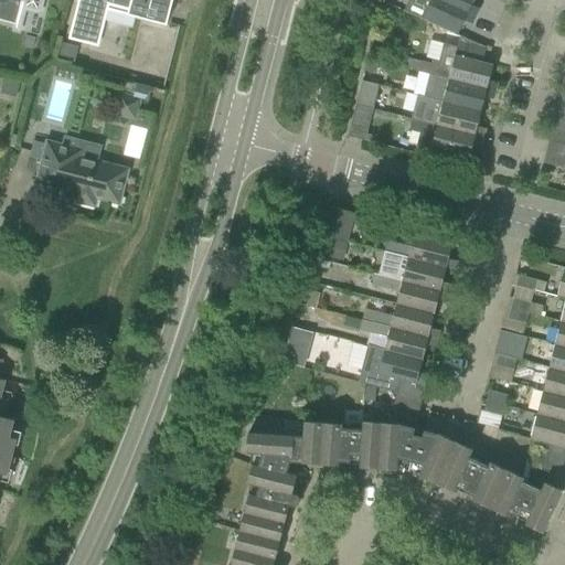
[(0,0),(0,21),(11,24),(16,25),(22,0),(0,0)]
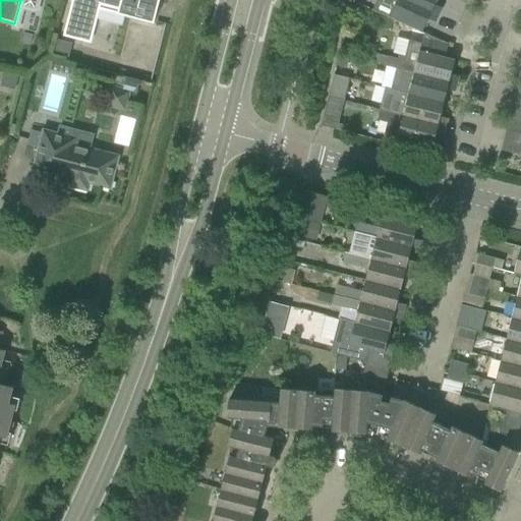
[(72,0),(63,37),(77,41),(77,40),(90,43),(100,5),(126,11),(124,16),(154,24),(159,0),(72,0)]
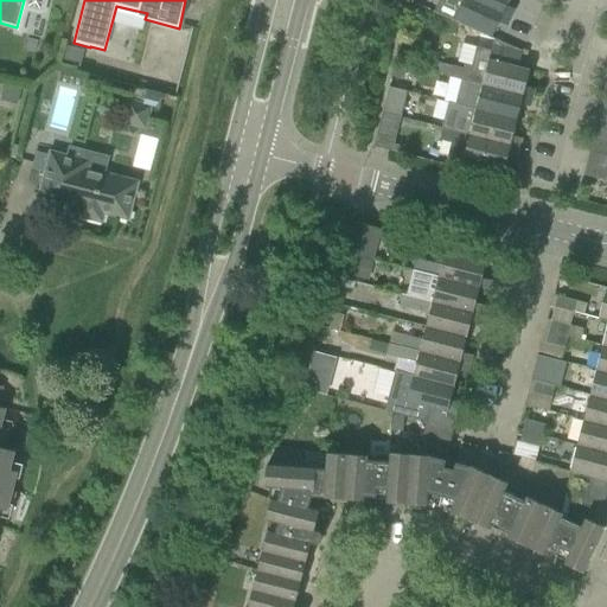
[(439,0),(434,13),(453,21),(459,25),(470,30),(471,30),(492,39),(498,24),(509,27),(512,19),(468,0),(439,0)]
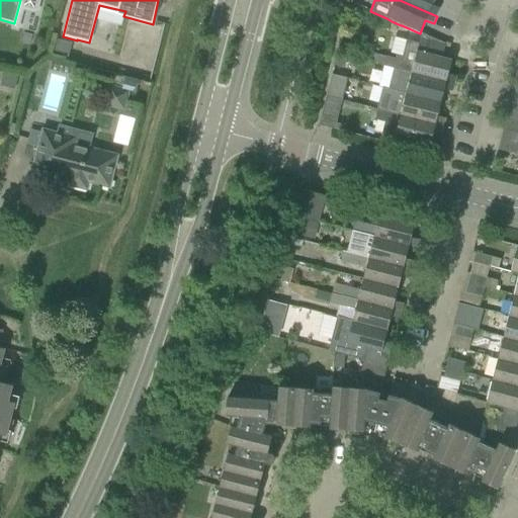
[(400,0),(437,16),(440,9),(432,5),(434,1),(434,0),(400,0)]
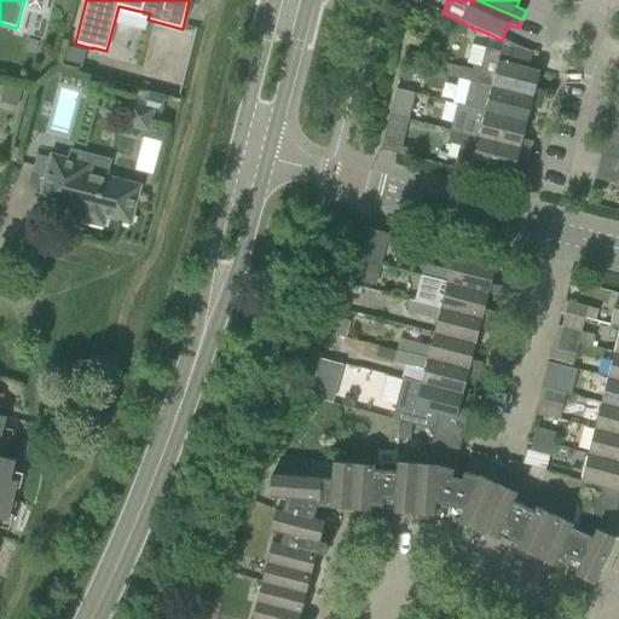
[(468,25),(466,34),(478,39),(480,30),(479,30),(468,25)]
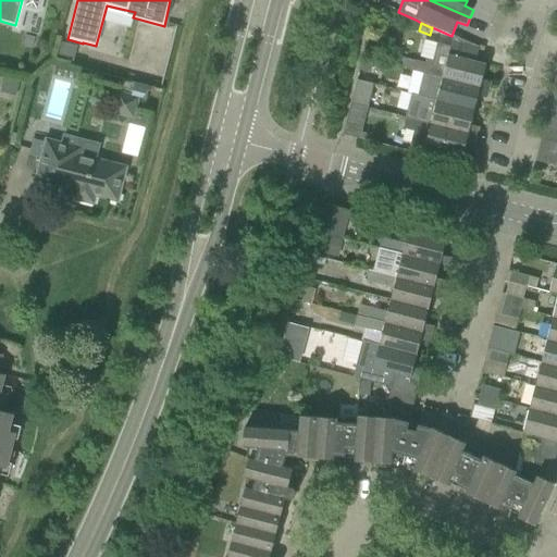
[(423,74),(489,91),(491,83),(482,81),(485,65),(477,62),(480,48),(453,37),(450,47),(436,44),(432,61),(426,59),(425,64),(416,61),(413,72),(423,74)]
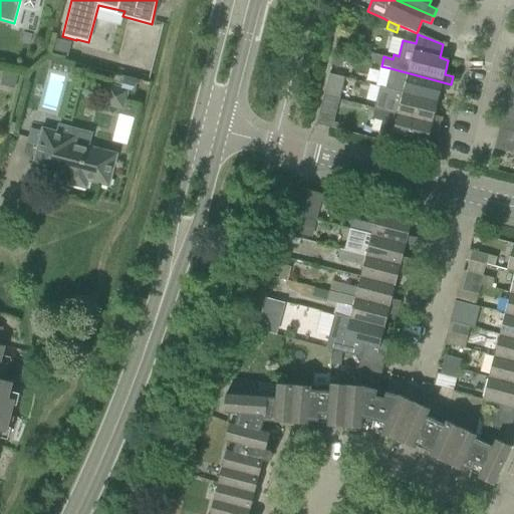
[(55,40),(51,54),(66,58),(70,44),(55,40)]
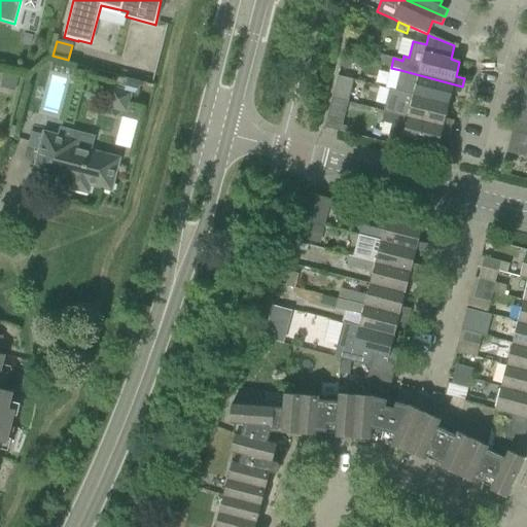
[(354,58),(343,55),(340,67),(351,70),(354,58)]
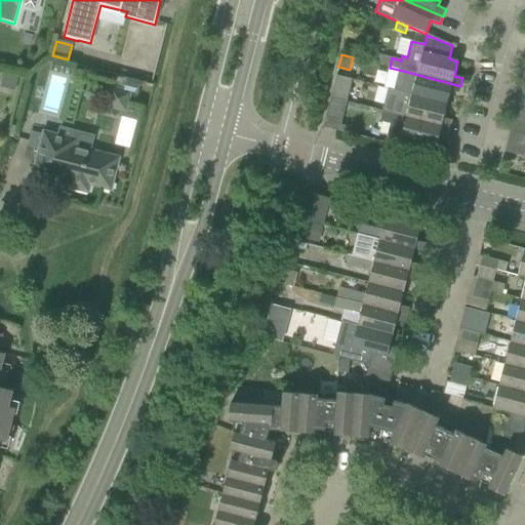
[(382,55),(380,65),(390,68),(392,57),(382,55)]
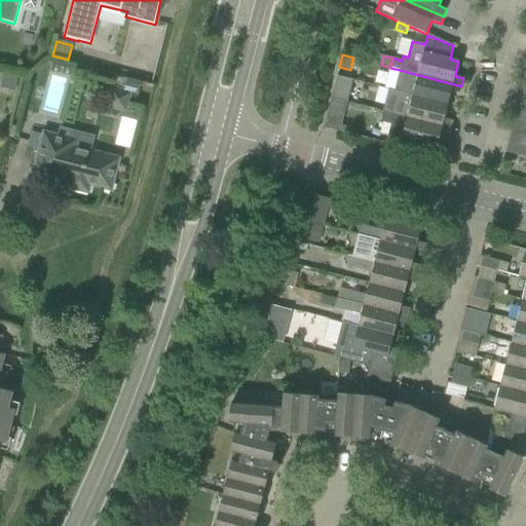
[(400,70),(395,90),(412,96),(448,105),(451,91),(460,94),(461,86),(400,70)]
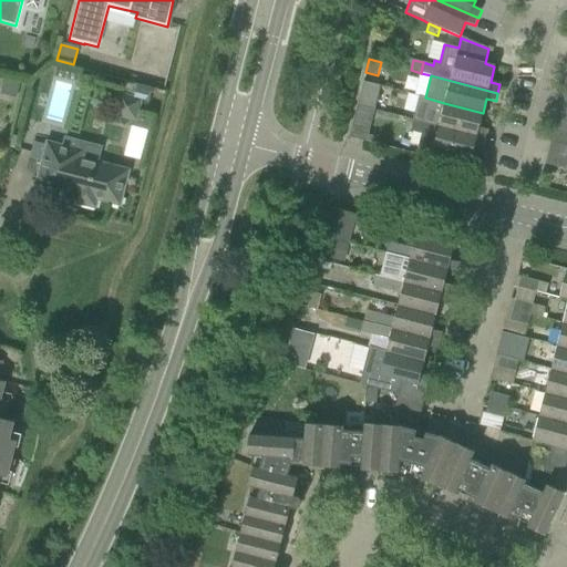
[(18,96),(20,83),(4,80),(1,92),(18,96)]
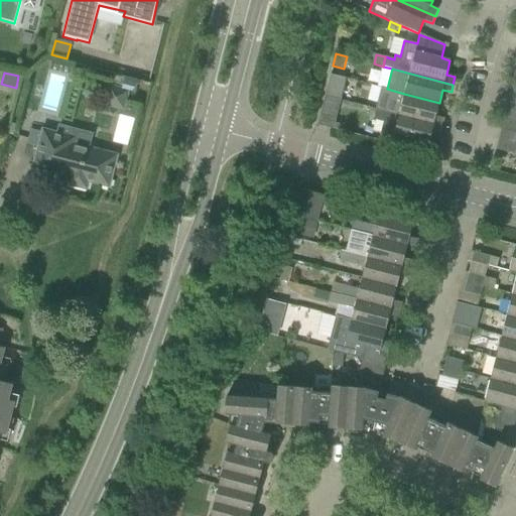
[(346,79),(331,75),(324,100),(340,104),(346,79)]
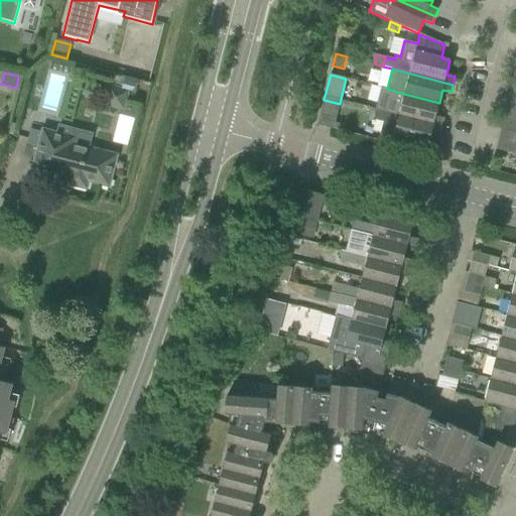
[(108,86),(103,106),(120,110),(125,112),(126,104),(130,91),(122,89),(125,79),(114,76),(111,86),(108,86)]
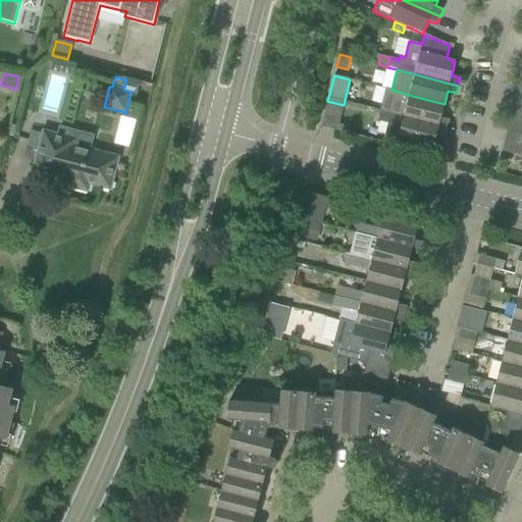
[(126,80),(123,90),(132,92),(134,93),(137,89),(139,81),(127,77),(126,80)]
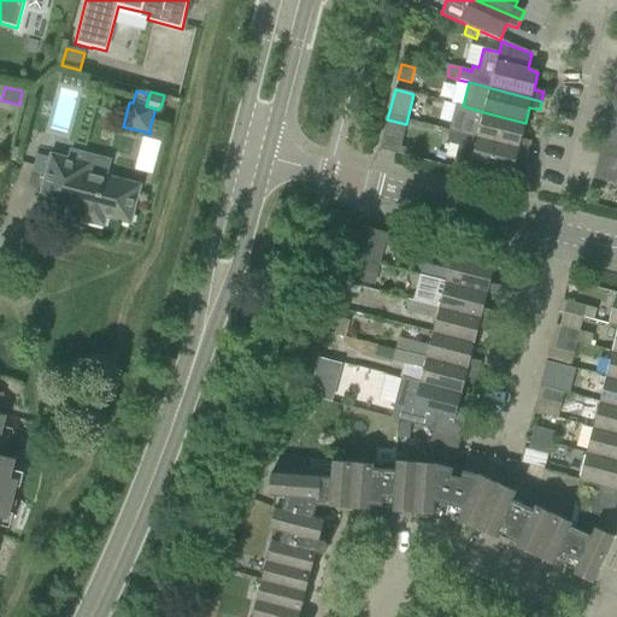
[(477,137),(529,151),(532,141),(521,139),(526,123),(483,112),(463,106),(457,105),(450,131),(477,139),(477,137)]
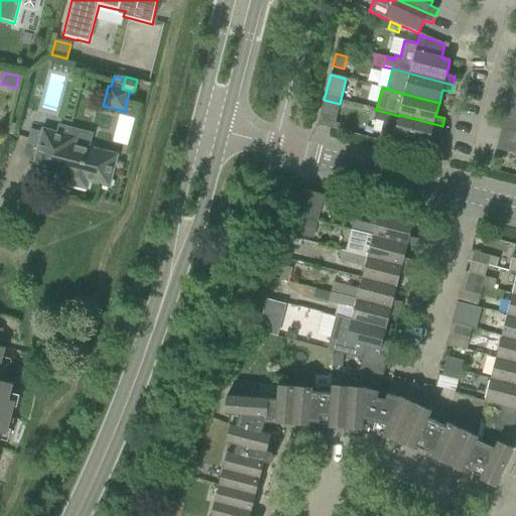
[(515,114),(515,100),(509,99),(506,112),(515,114)]
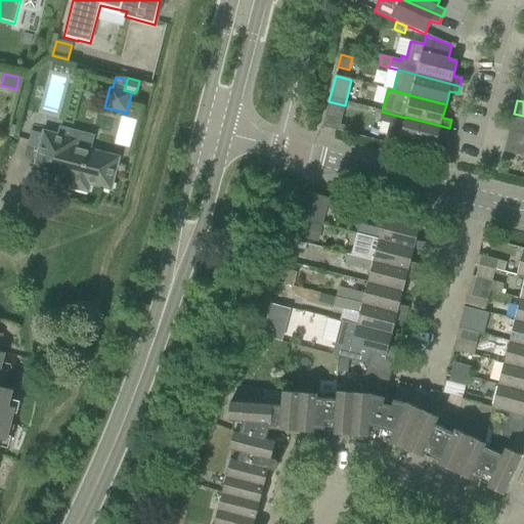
[(329,101),(322,127),(339,131),(345,105),(329,101)]
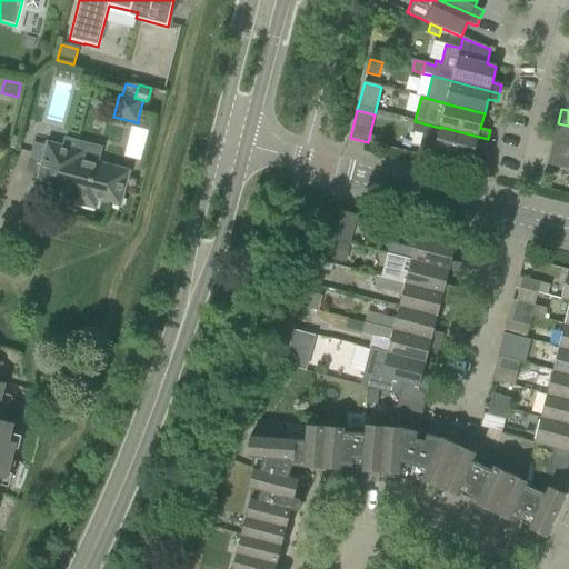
[(132,121),(131,128),(147,132),(151,118),(139,115),(138,123),(132,121)]
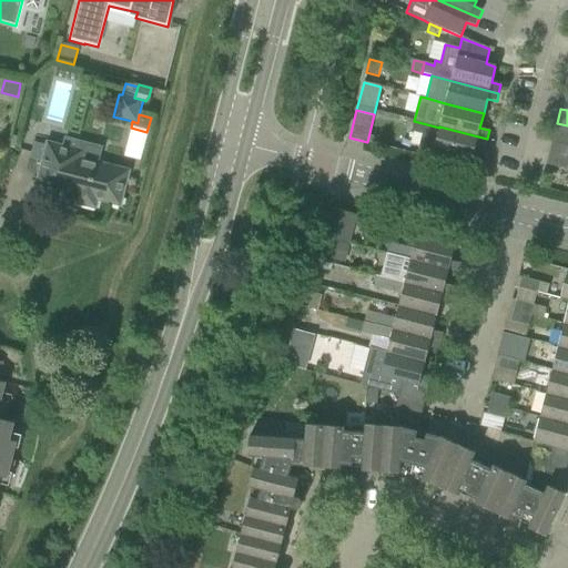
[(439,128),(414,121),(412,132),(422,134),(419,146),(472,160),(475,144),(485,148),(487,139),(439,127),(439,128)]
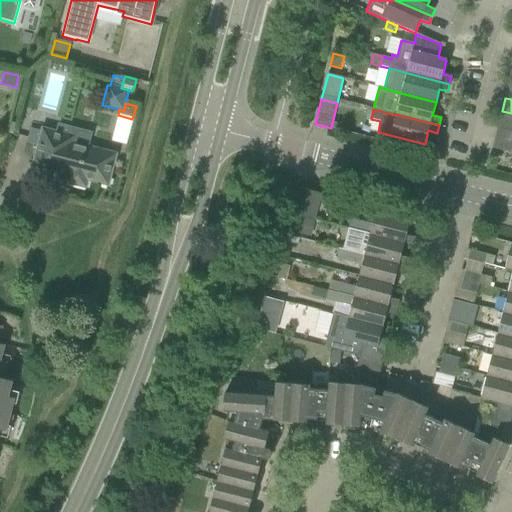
[(58,124),(56,132),(43,129),(42,132),(31,129),(27,144),(38,147),(33,166),(68,175),(66,183),(85,188),(87,180),(99,183),(108,185),(116,154),(96,149),(88,147),(92,133),(58,124)]
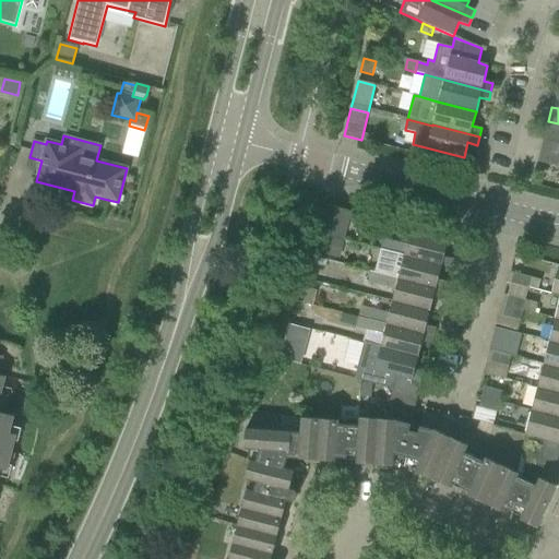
[(558,144),(543,141),(542,145),(542,146),(539,152),(558,156),(558,144)]
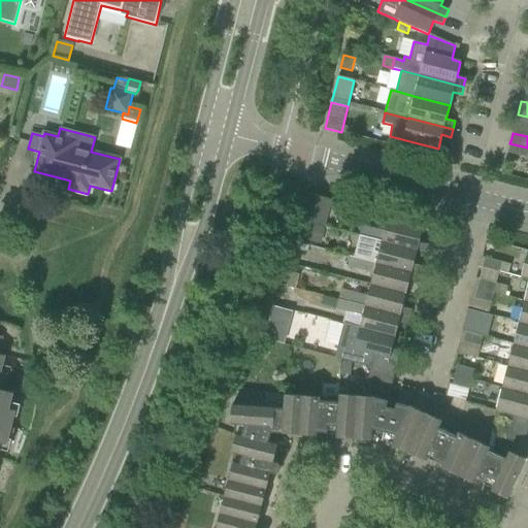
[(527,147),(509,143),(507,153),(527,158),(527,147)]
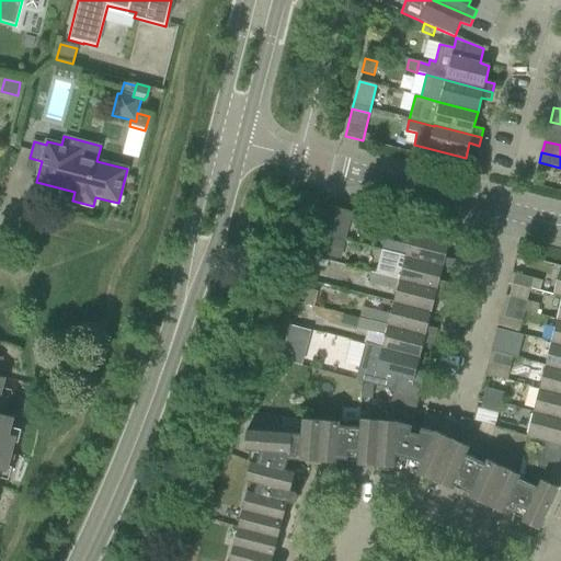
[(328,206),(320,235),(324,236),(345,241),(352,213),(328,206)]
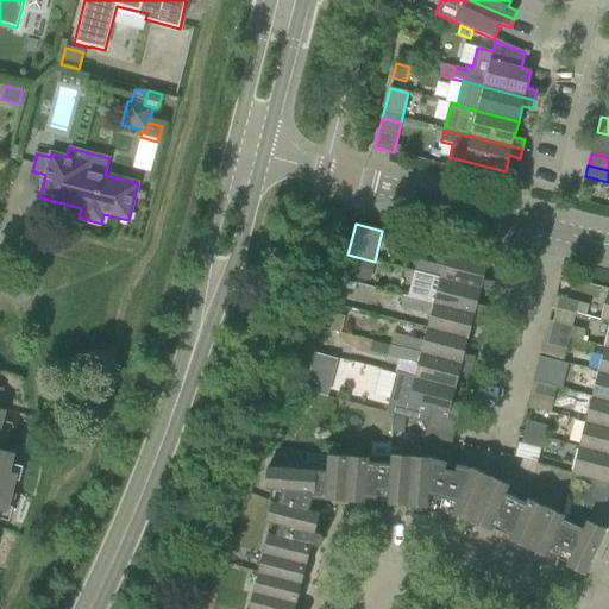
[(481,289),(490,293),(494,283),(483,280),(488,263),(446,253),(443,268),(424,263),(419,261),(415,272),(421,274),(481,289)]
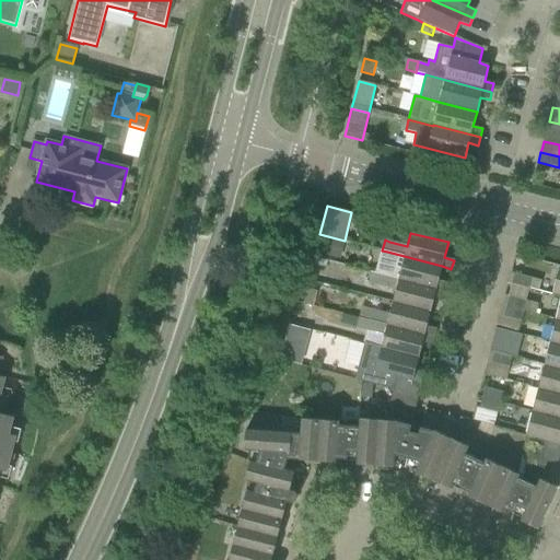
[(324,235),(319,253),(340,258),(345,241),(324,235)]
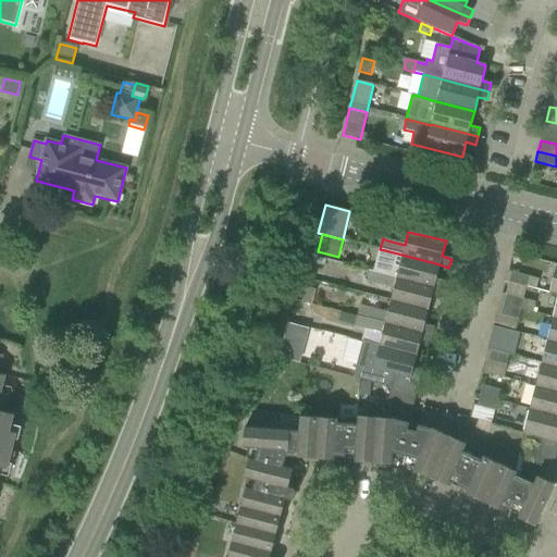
[(374,272),(443,289),(445,282),(436,279),(440,264),(385,250),(380,249),(374,272)]
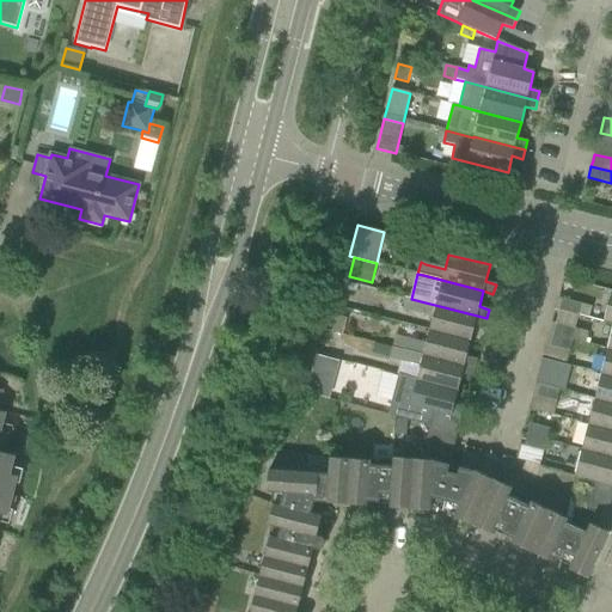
[(346,283),(344,291),(355,294),(357,287),(346,283)]
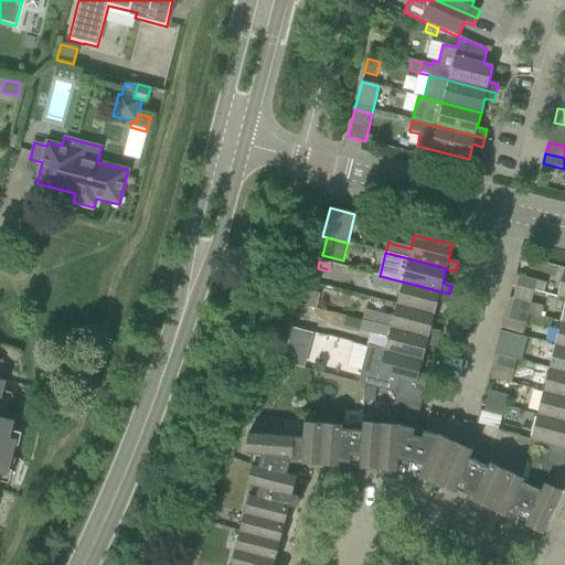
[(396,305),(434,315),(438,299),(447,302),(449,294),(380,276),(374,274),(371,285),(400,292),(396,305)]
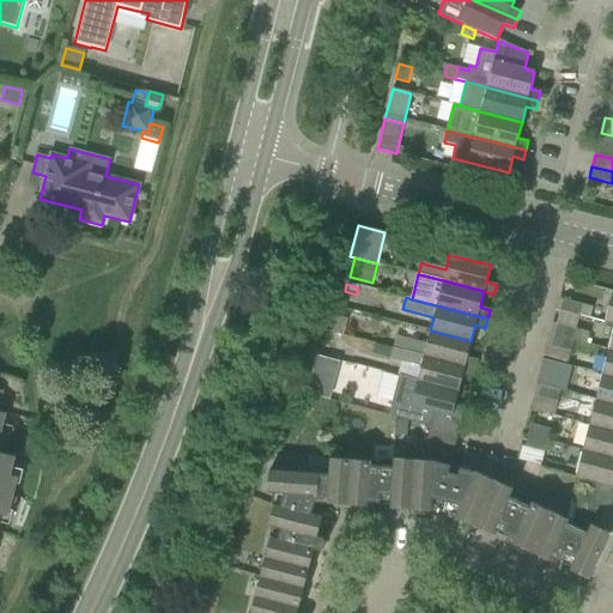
[(560,311),(578,316),(580,316),(590,319),(593,308),(563,299),(560,311)]
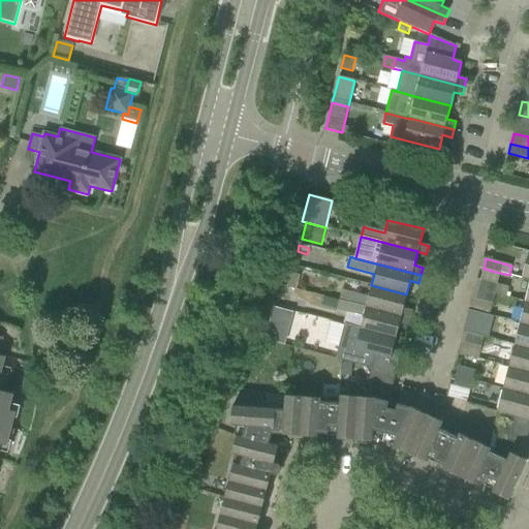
[(289,273),(286,287),(296,289),(300,276),(289,273)]
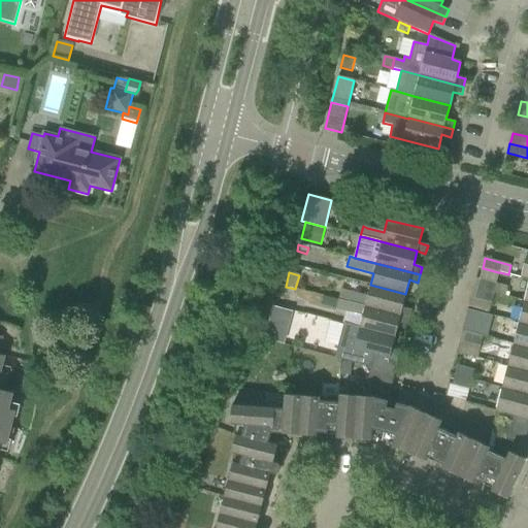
[(480,279),(477,288),(476,290),(493,294),(504,297),(507,287),(480,279)]
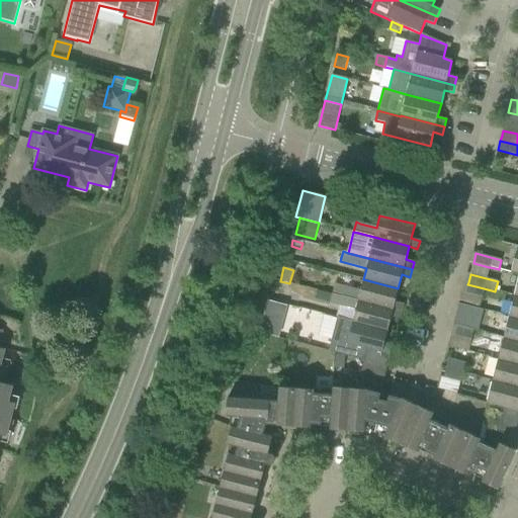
[(342,296),(401,312),(403,304),(395,301),(398,288),(363,279),(360,290),(344,286),(342,296)]
